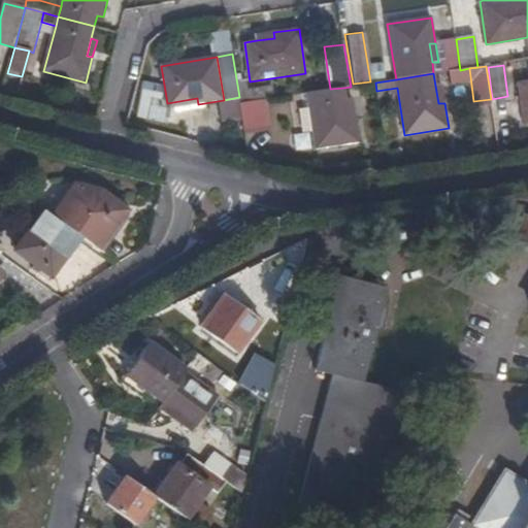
[(527,79),(517,81),(524,126),(527,125),(527,79)]
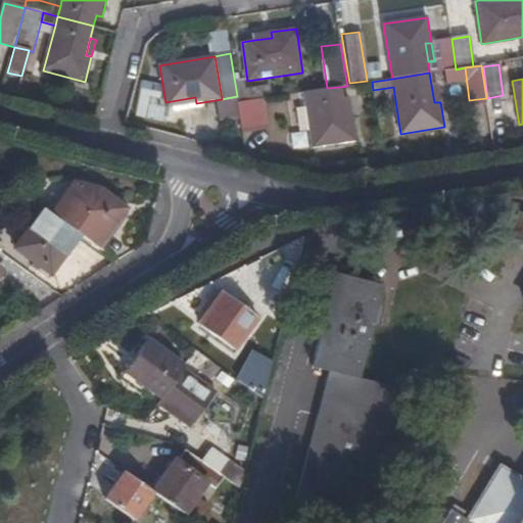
[(434,102),(440,102),(437,83),(431,85),(434,102)]
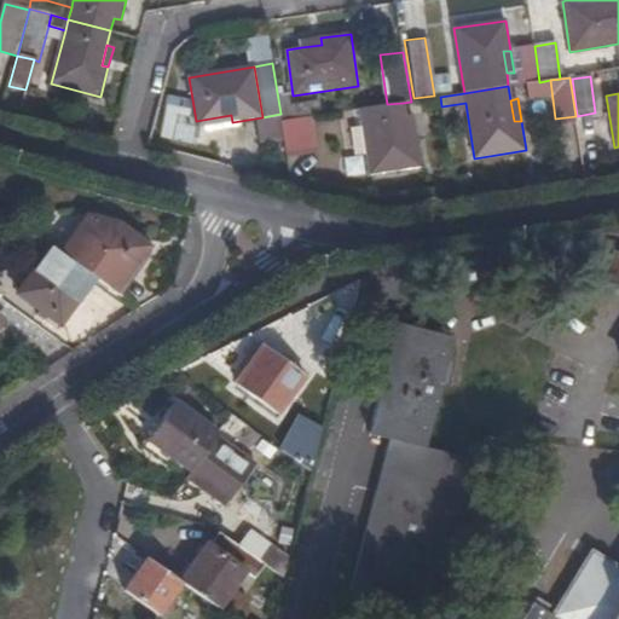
[(403,103),(387,104),(359,109),(369,175),(420,168),(416,138),(408,138),(405,116),(403,103)]
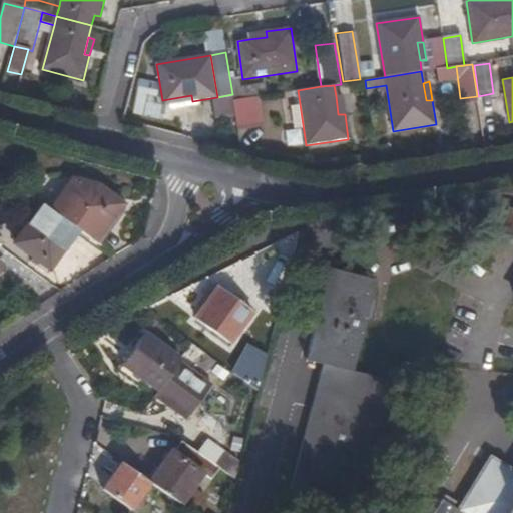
[(191,95),(162,100),(163,106),(192,101),(191,95)]
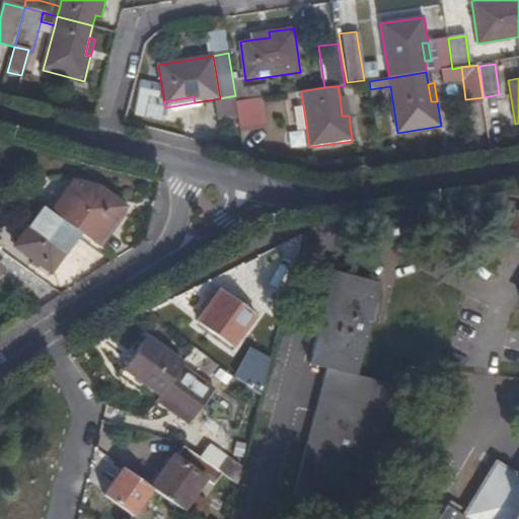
[(346,96),(340,97),(342,116),(349,116),(346,96)]
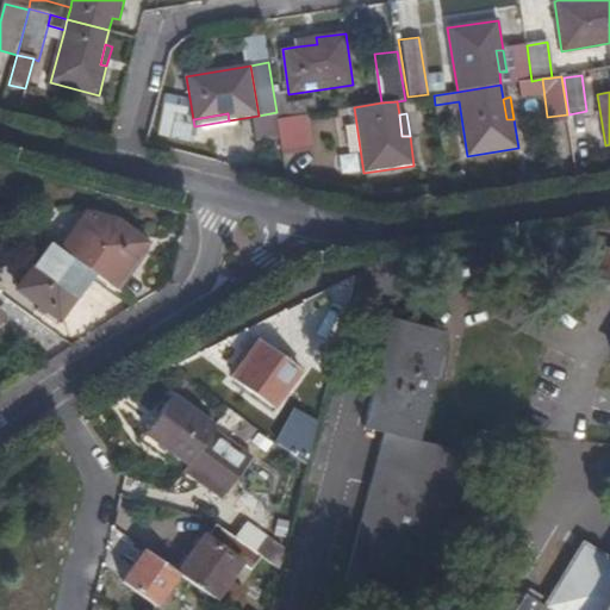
[(277,119),(282,155),(307,151),(306,142),(305,142),(302,116),(277,119)]
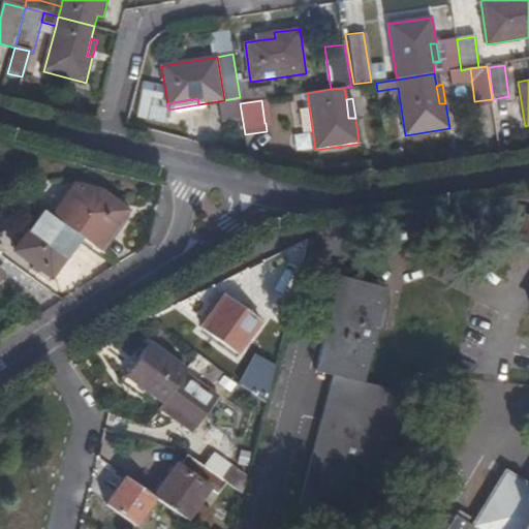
[(80,238),(97,250),(126,210),(101,192),(74,185),(51,217),(80,238)]
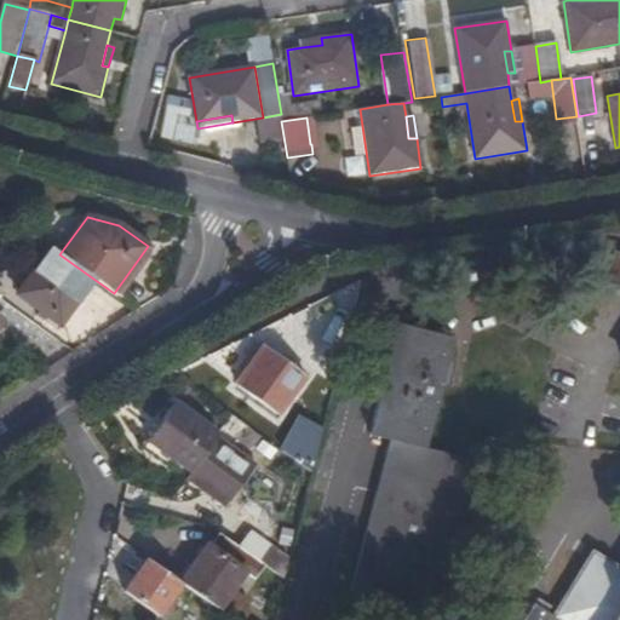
[(51,247),(34,235),(13,264),(30,276),(51,247)]
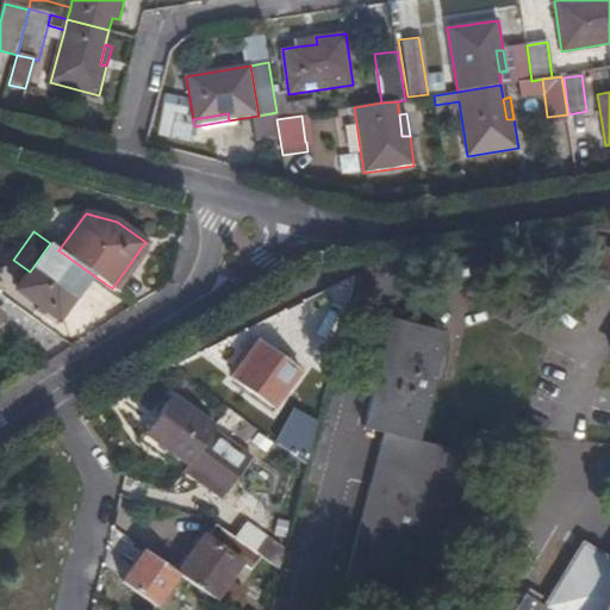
[(92,274),(58,250),(50,243),(30,272),(17,290),(58,319),(92,274)]
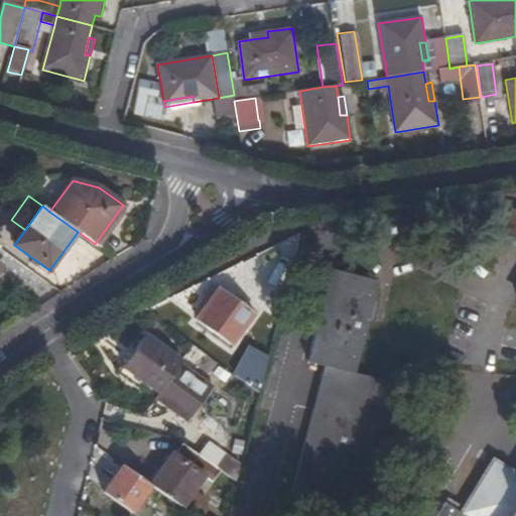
[(320,408),(312,406),(289,494),(358,513),(392,382),(353,372),(377,280),(332,267),(307,360),(324,364),(331,366),(320,408)]
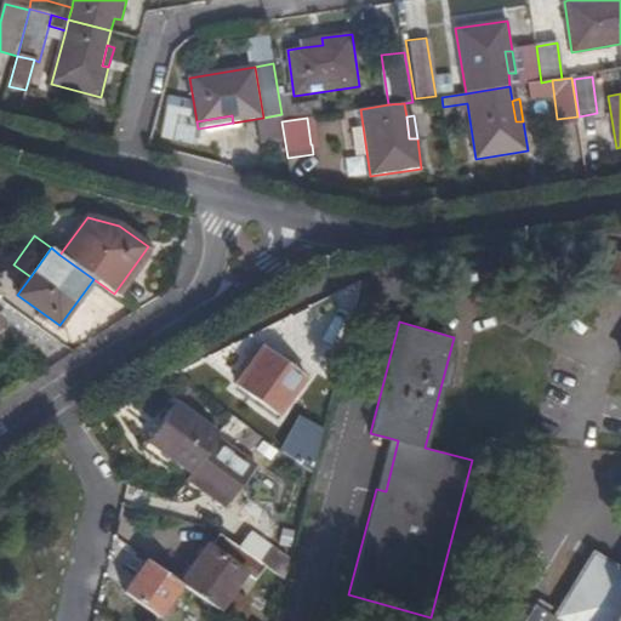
[(305,376),(266,348),(238,386),(278,414),(305,376)]
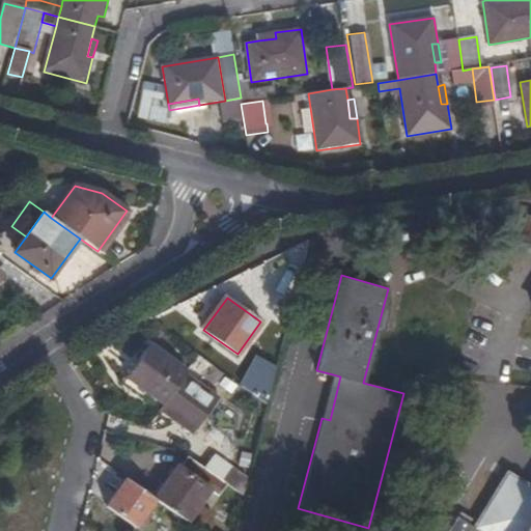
[(187,373),(188,371),(150,345),(127,376),(164,403),(187,373)]
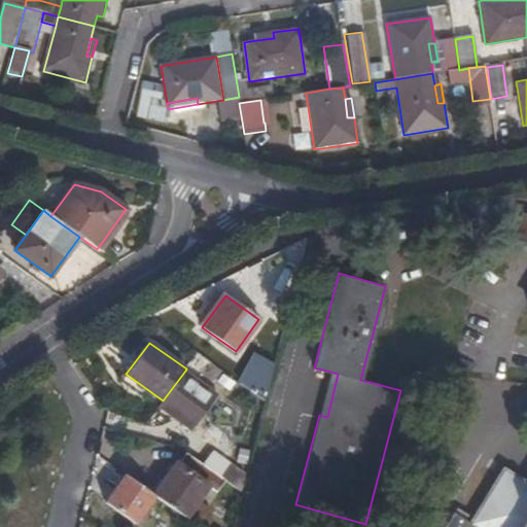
[(163,400),(160,406),(192,430),(218,395),(185,371),(163,400)]
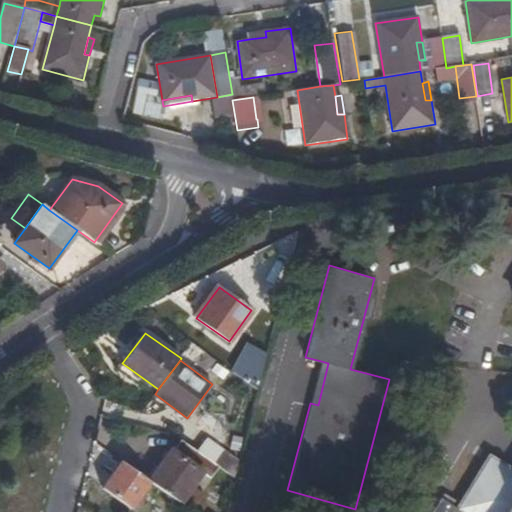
[(321,361),(310,403),(318,405),(328,363),(321,361)]
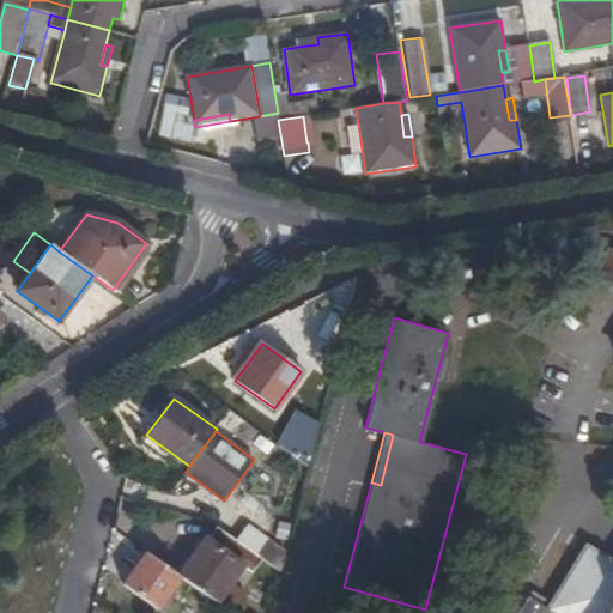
[(243,498),(236,514),(261,525),(268,509),(243,498)]
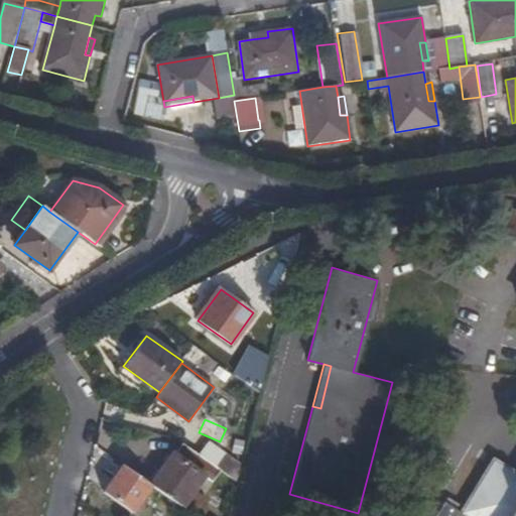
[(236,481),(240,465),(208,441),(199,454),(221,470),(236,481)]
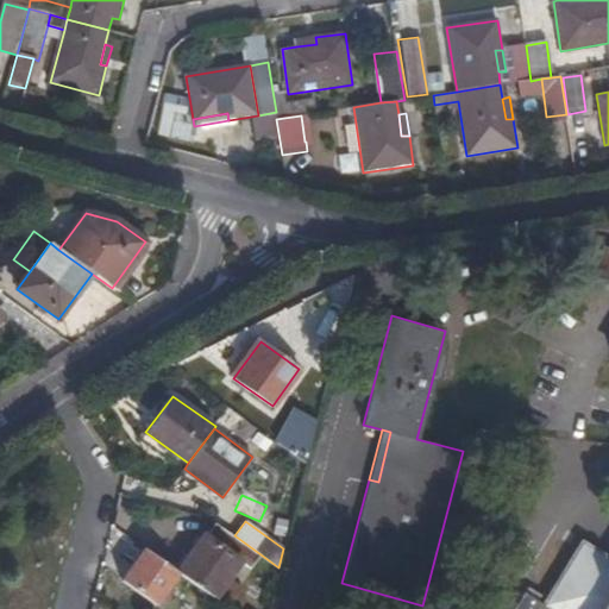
[(261,554),(234,535),(217,522),(206,538),(203,535),(177,572),(180,573),(213,597),(238,564),(249,571),(261,554)]
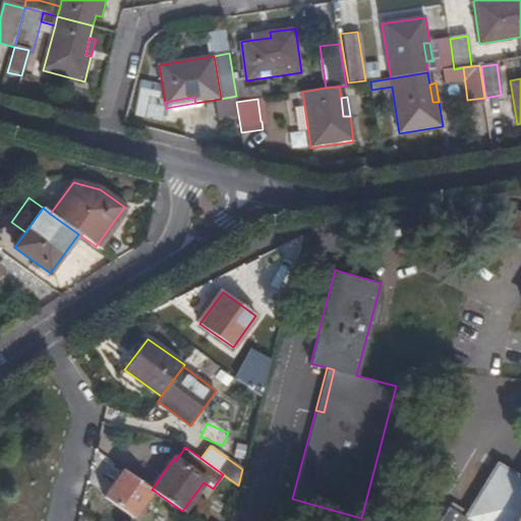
[(447,508),(438,520),(520,520),(520,480),(498,467),(466,519),(447,508)]
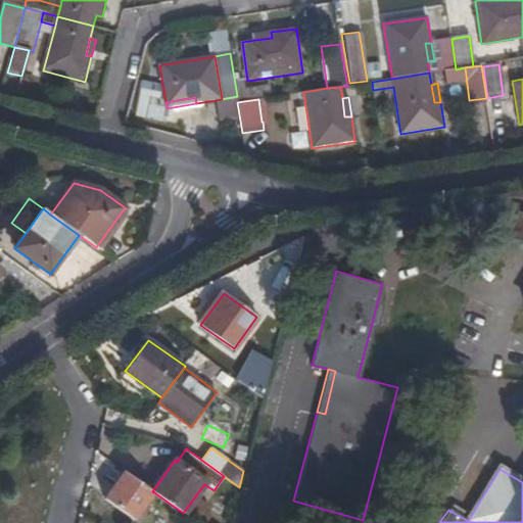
[(134,520),(154,492),(152,491),(125,471),(105,500),(134,520)]
